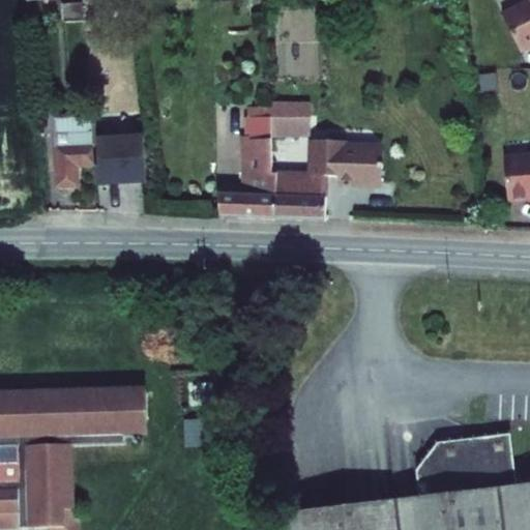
[(529,0),(527,0),(528,1),(501,16),(520,52),(529,47),(529,0)]
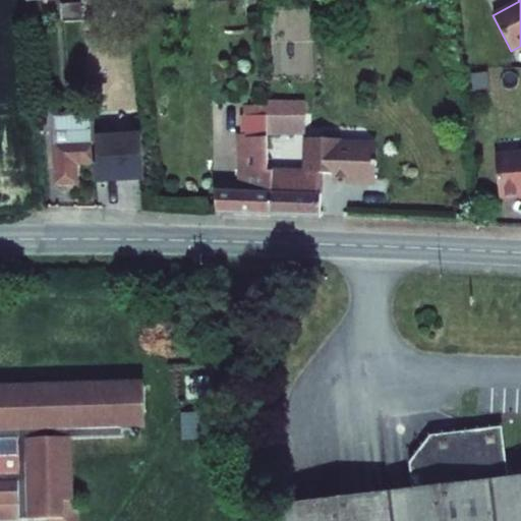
[(78,3),(59,5),(59,23),(79,21),(78,3)]
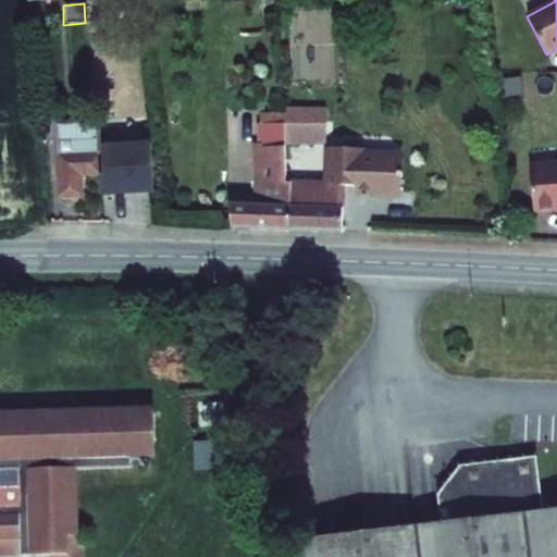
[(329,111),(277,115),(279,149),(330,145),(329,111)]
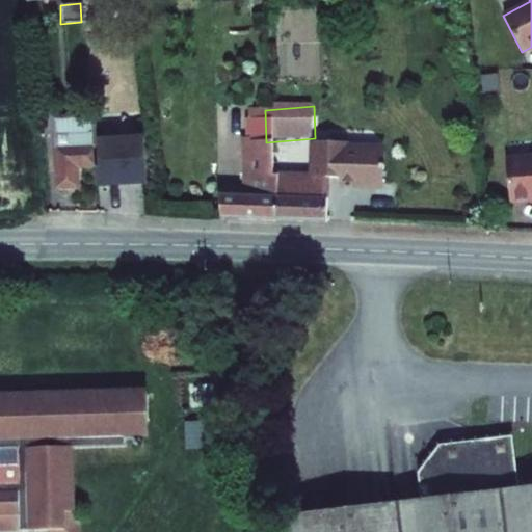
[(216,195),(216,220),(270,222),(269,187),(268,176),(266,142),(265,110),(250,111),(250,123),(244,124),(244,142),(242,147),(244,195),(216,195)]
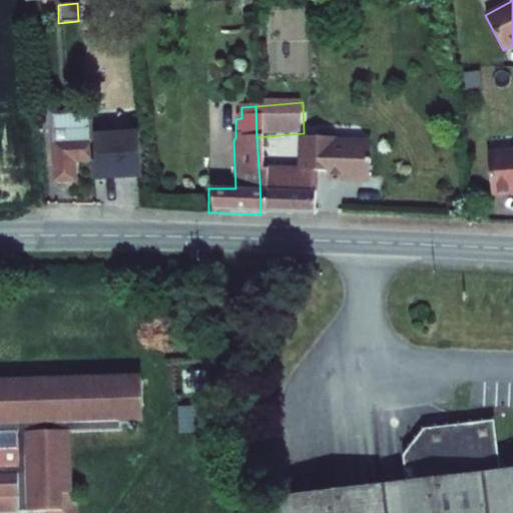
[(132,111),(112,112),(112,139),(95,141),(96,159),(115,160),(116,179),(135,178),(132,111)]
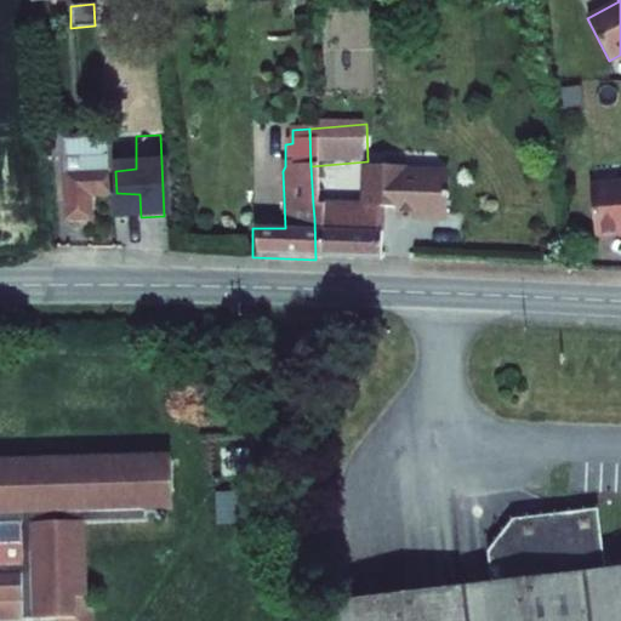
[(104,137),(60,137),(63,218),(89,218),(89,197),(108,195),(104,137)]
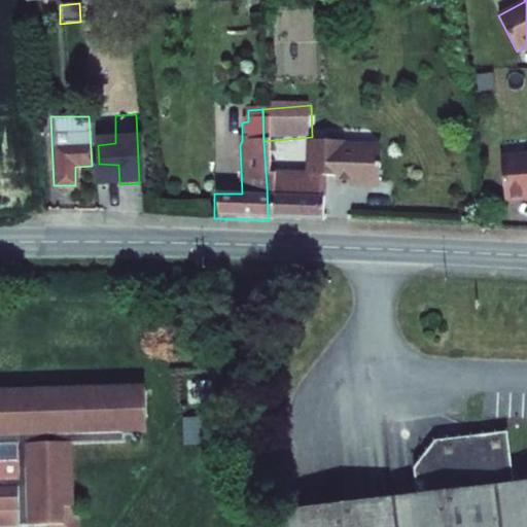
[(267,185),(268,220),(322,221),(324,177),(337,177),(336,181),(377,183),(378,151),(338,150),(332,145),(313,144),(312,176),(266,174),(267,185)]
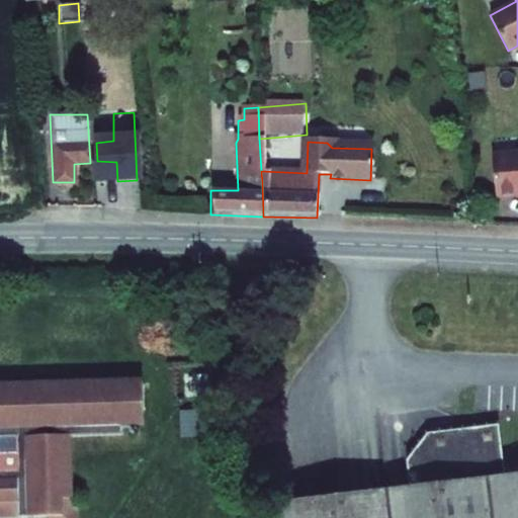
[(517,153),(492,156),(496,198),(517,196),(517,153)]
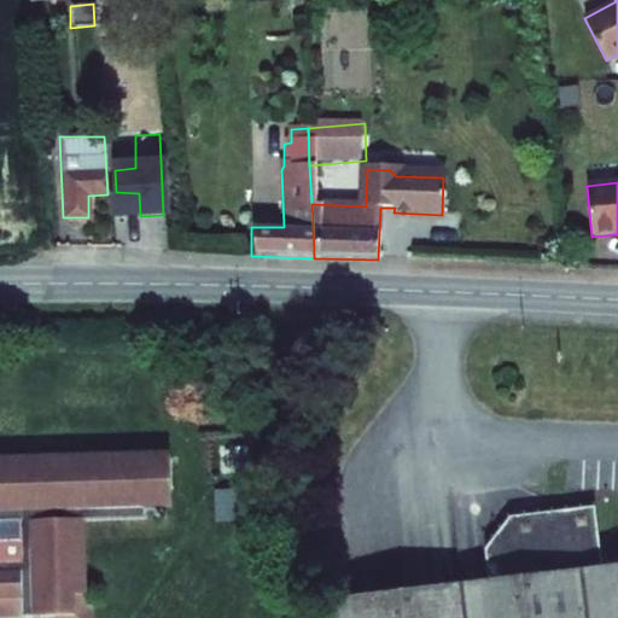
[(0,616),(57,614),(57,617),(92,617),(92,593),(83,593),(82,519),(146,518),(146,506),(172,506),(169,454),(0,459),(0,616)]
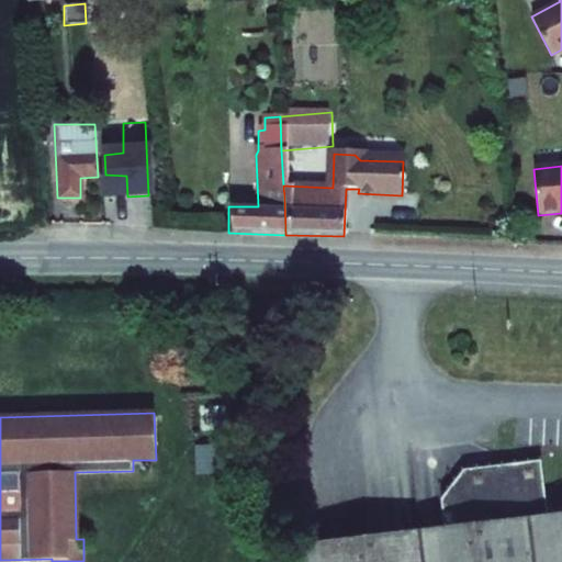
[(548,436),(543,437),(471,445),(449,474),(452,502),(316,518),(322,561),(561,561),(561,489),(554,491),(548,436)]
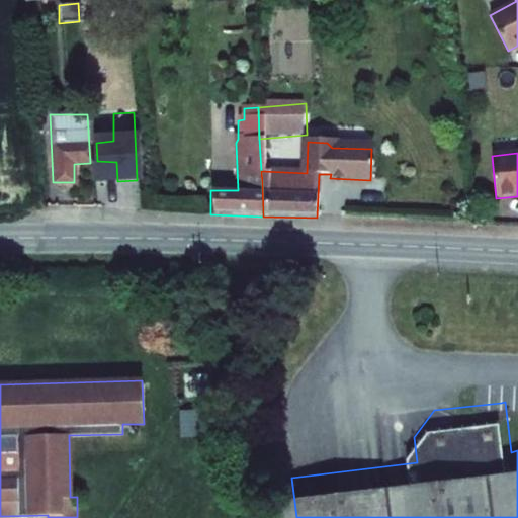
[(181,437),(198,434),(195,412),(177,415),(181,437)]
